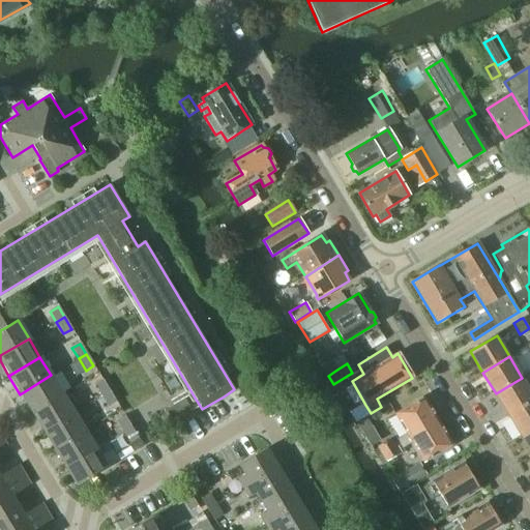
[(51,375),(20,394),(31,412),(62,393),(51,375)]
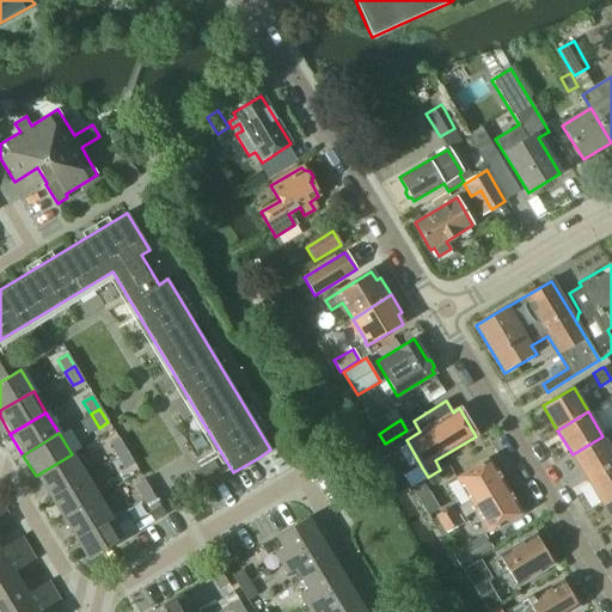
[(573,454),(587,479),(611,463),(611,450),(603,436),(573,454)]
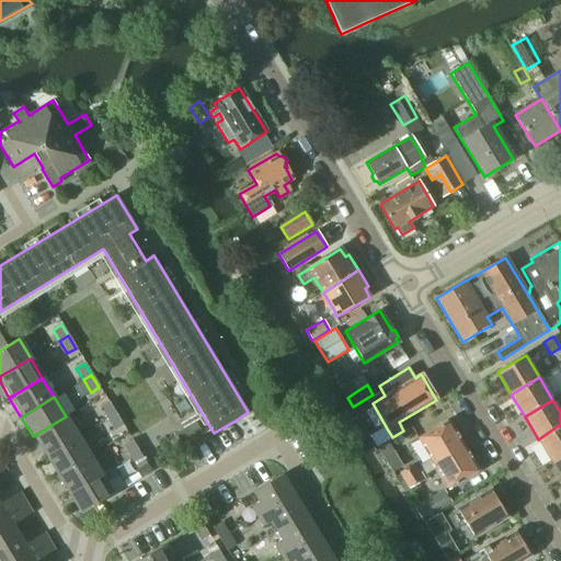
[(100,408),(106,418),(115,413),(109,402),(100,408)]
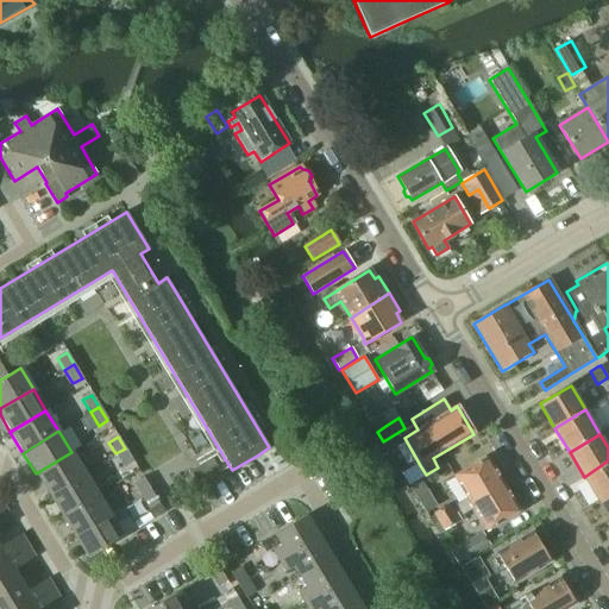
[(125,449),(115,453),(124,466),(133,462),(125,449)]
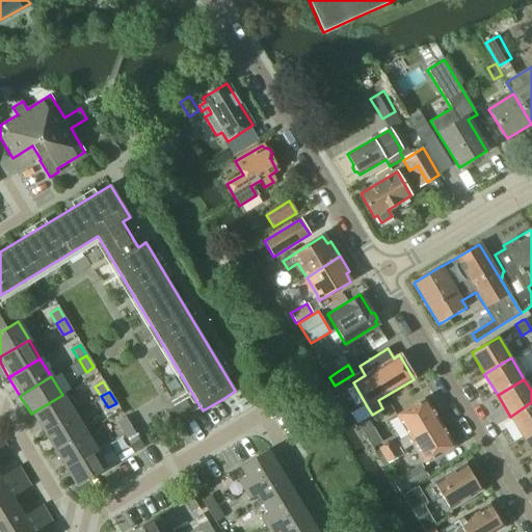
[(62,395),(31,414),(43,432),(73,414),(62,395)]
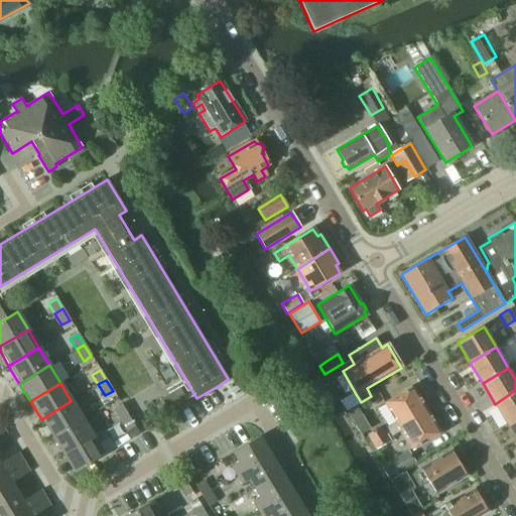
[(387,427),(390,432),(427,410),(413,387),(385,404),(396,422),(387,427)]
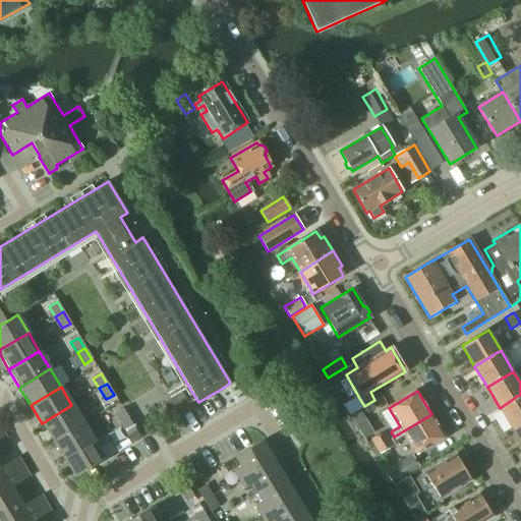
[(182,393),(164,403),(172,417),(190,406),(182,393)]
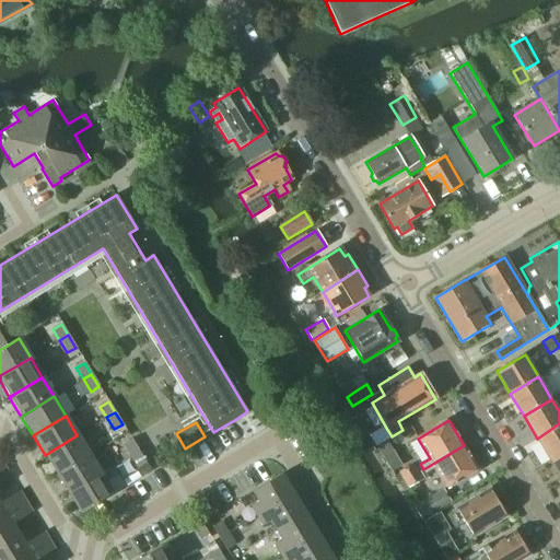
[(559,423),(537,439),(551,461),(559,454),(559,423)]
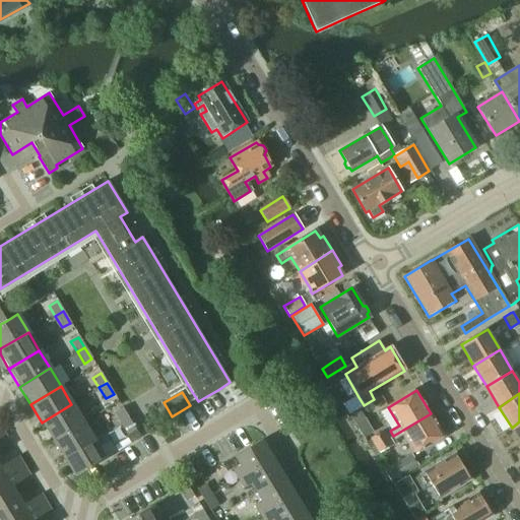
[(71,404),(42,423),(53,440),(82,421),(71,404)]
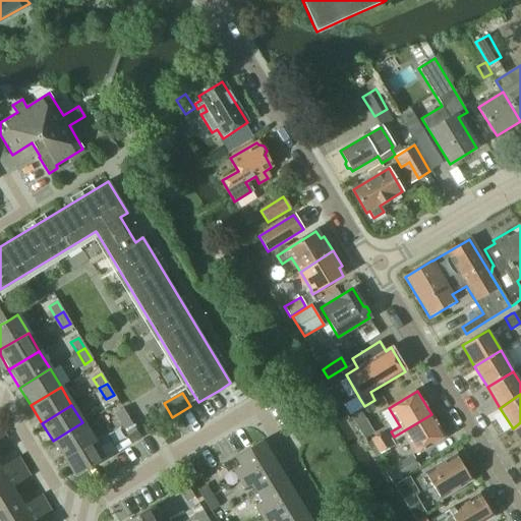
[(114,413),(121,424),(129,419),(122,408),(114,413)]
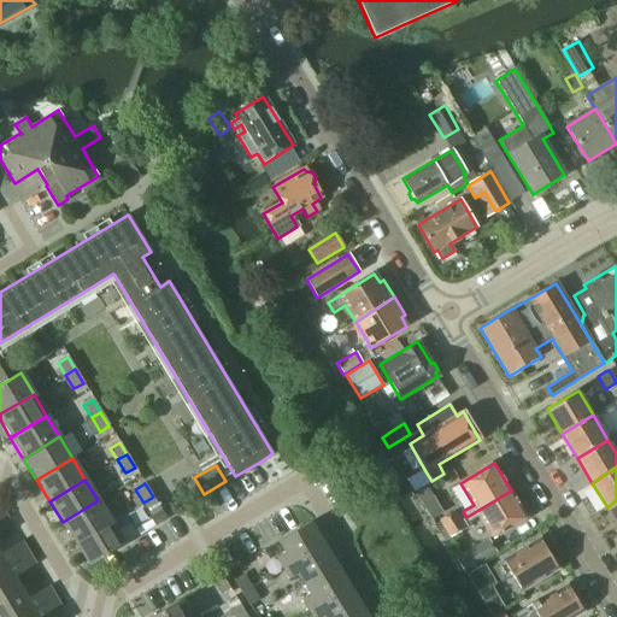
[(433,495),(424,483),(413,491),(421,503),(433,495)]
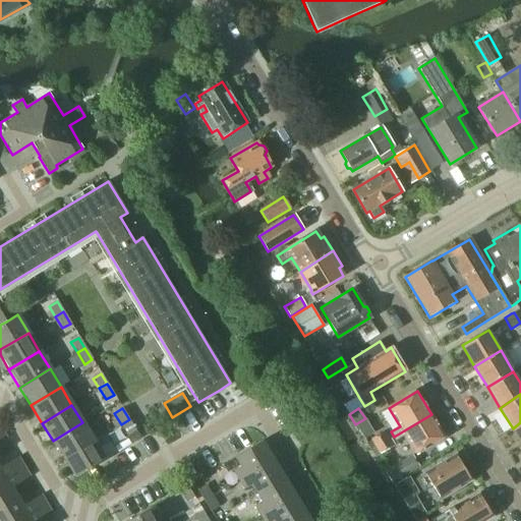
[(431,414),(394,437),(396,440),(405,435),(416,453),(445,437),(431,414)]
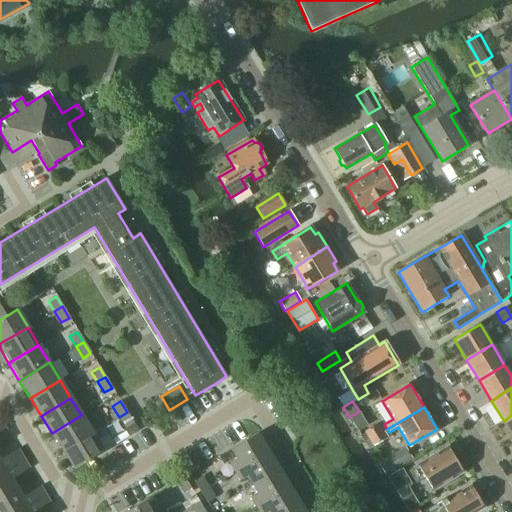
[(127,412),(119,417),(126,428),(134,424),(127,412)]
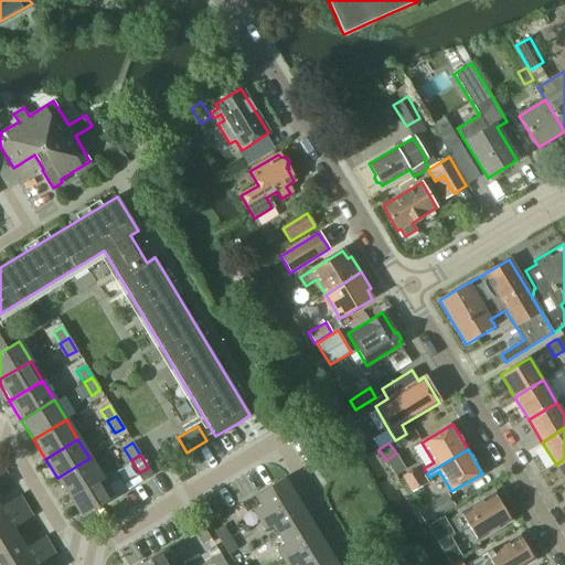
[(89,458),(57,478),(68,498),(102,478),(89,458)]
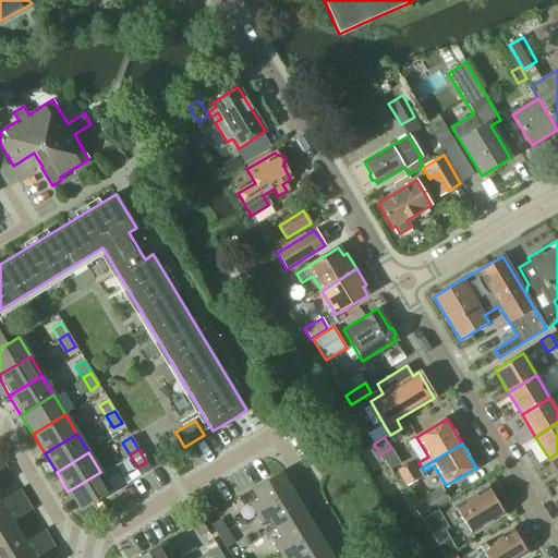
[(411,462),(397,471),(397,472),(401,480),(415,470),(411,462)]
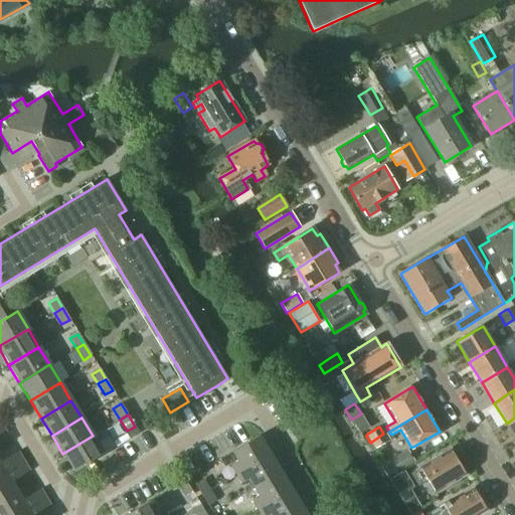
[(383,434),(370,443),(374,449),(387,441),(383,434)]
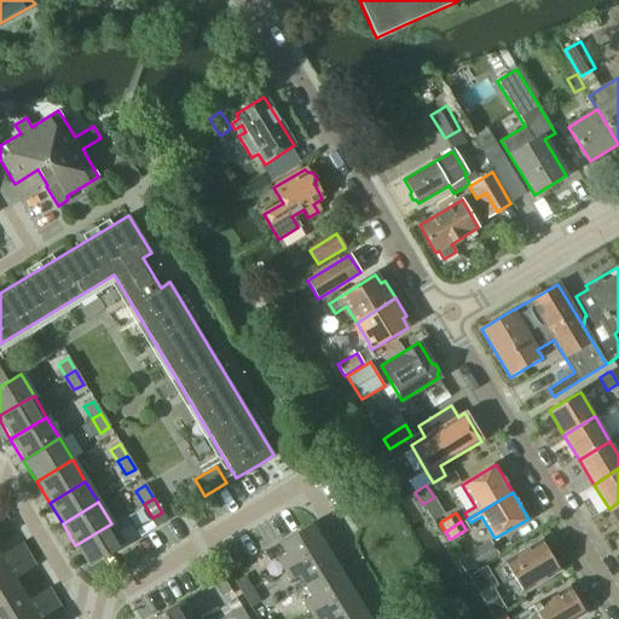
[(111,524),(75,545),(88,567),(90,567),(125,545),(111,524)]
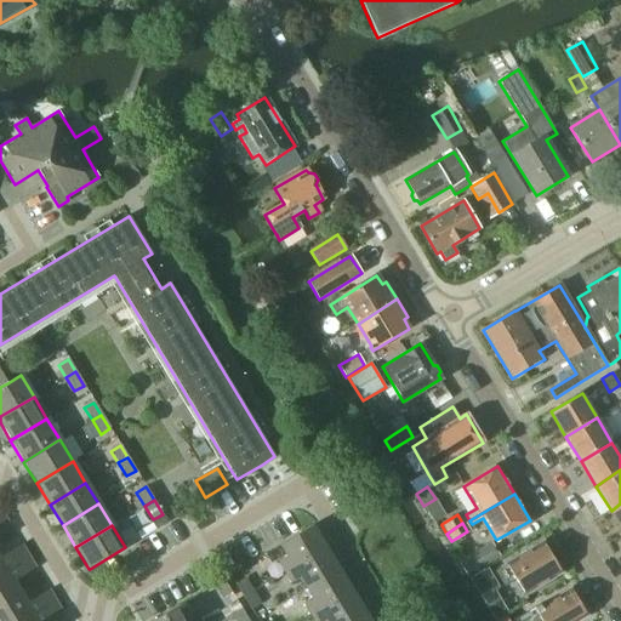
[(286,556),(277,562),(284,573),(325,547),(312,527),(298,534),(279,545),(286,556)]
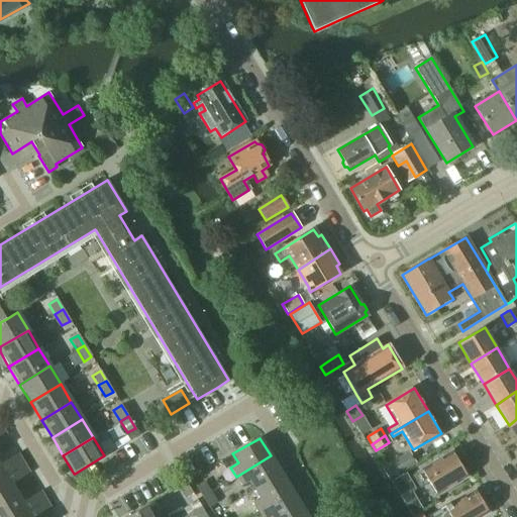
[(409,451),(395,460),(402,472),(416,463),(409,451)]
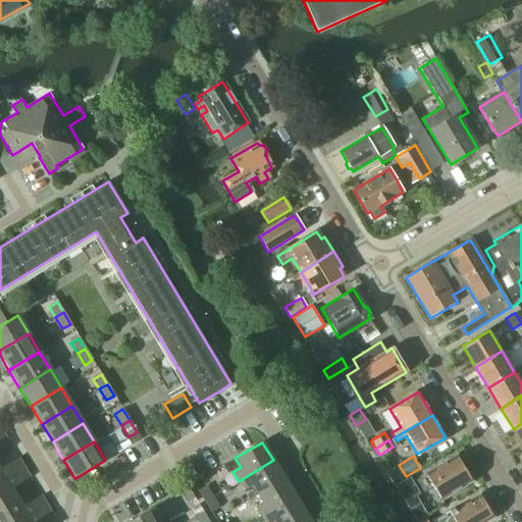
[(418,479),(424,490),(433,485),(441,499),(471,480),(457,456),(442,465),(441,462),(426,472),(427,474),(418,479)]
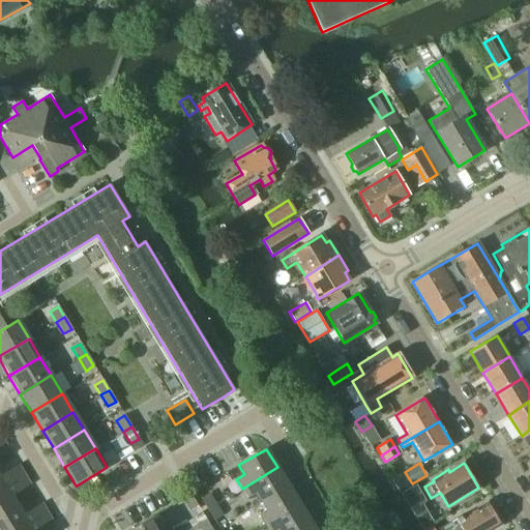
[(0,488),(24,474),(19,466),(1,476),(0,474),(0,488)]
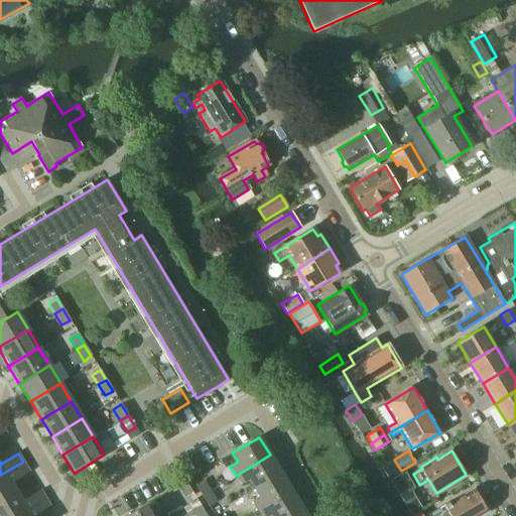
[(270,455),(236,476),(242,485),(249,481),(254,489),(280,473),(270,455)]
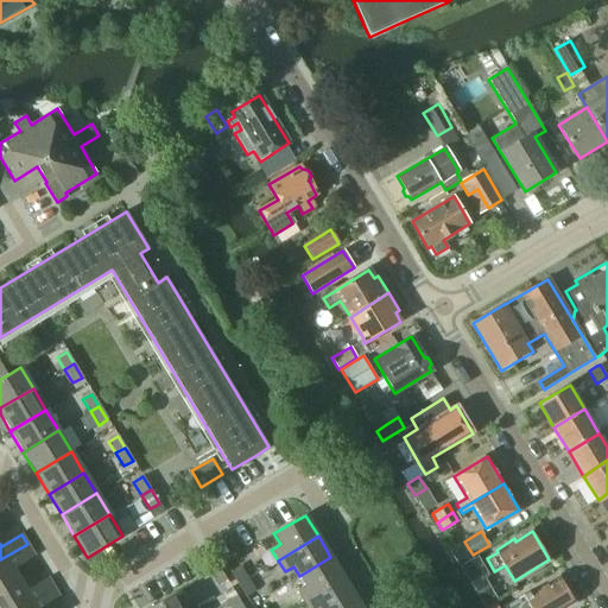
[(0,590),(20,580),(13,567),(33,555),(27,544),(0,559),(0,590)]
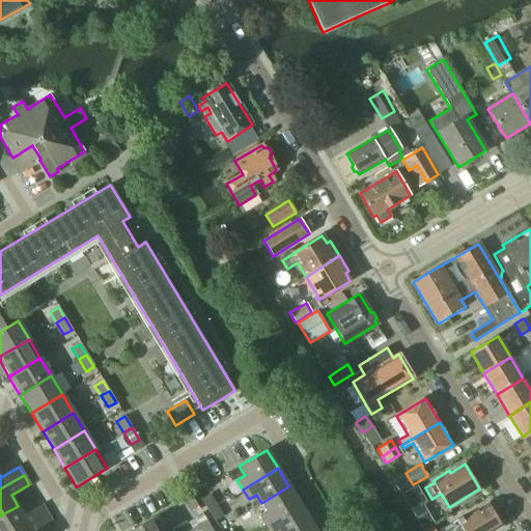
[(259,516),(264,526),(300,504),(288,486),(261,503),(267,512),(259,516)]
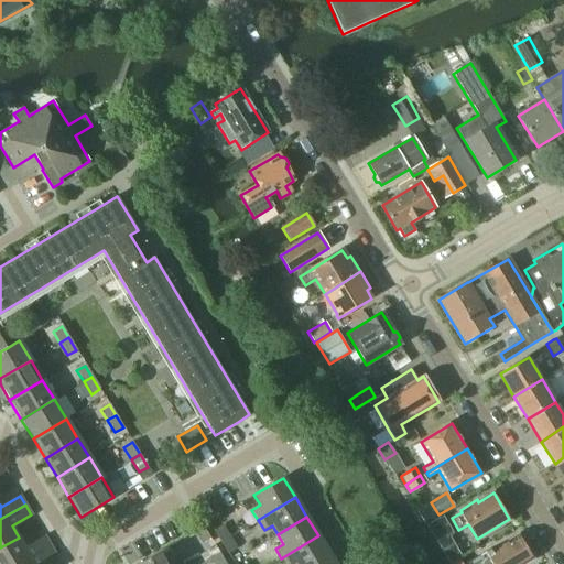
[(443,517),(426,525),(436,543),(453,533),(443,517)]
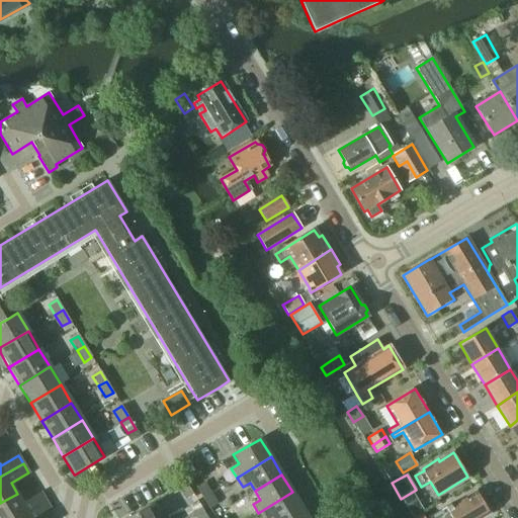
[(195,487),(195,488),(202,499),(210,494),(203,483),(195,487)]
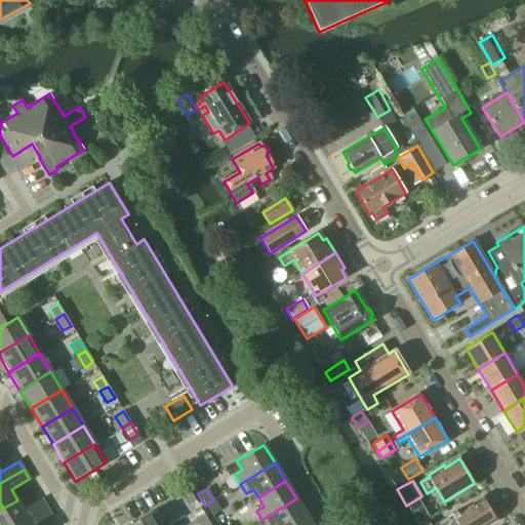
[(180,494),(187,506),(195,501),(189,490),(180,494)]
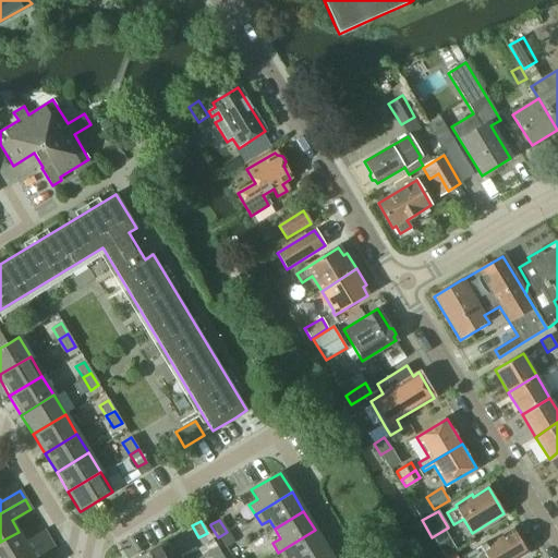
[(486,543),(462,557),(516,557),(528,552),(513,529),(487,545),(486,543)]
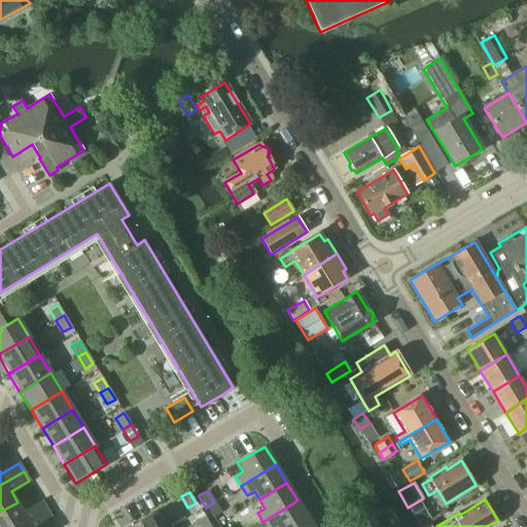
[(297,500),(262,522),(266,526),(275,526),(276,526),(275,526),(294,526),(309,519),(297,500)]
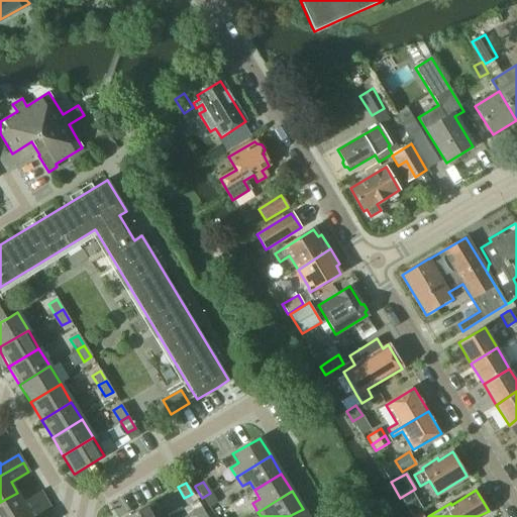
[(0,516),(17,516),(46,500),(40,492),(23,502),(17,493),(0,502),(0,516)]
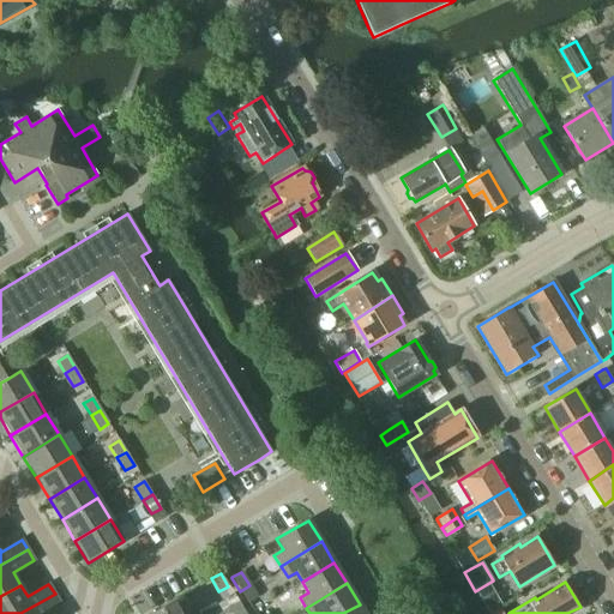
[(250,585),(240,591),(247,605),(248,603),(257,599),(250,585)]
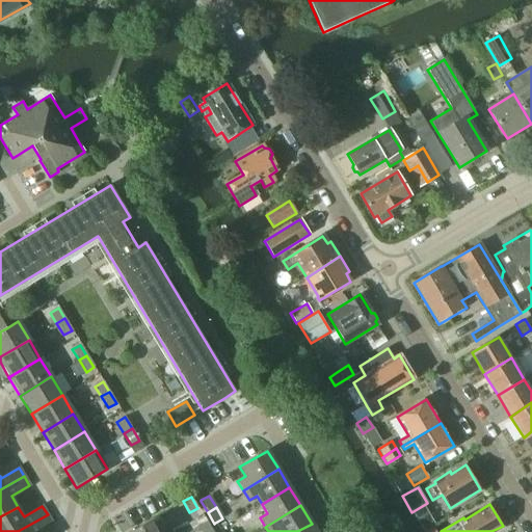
[(40,531),(53,524),(48,514),(18,531),(40,531)]
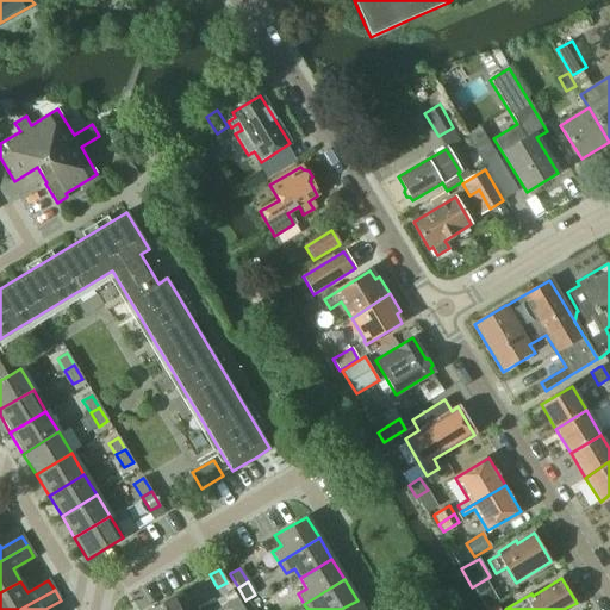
[(150,609),(188,609),(179,593),(150,609)]
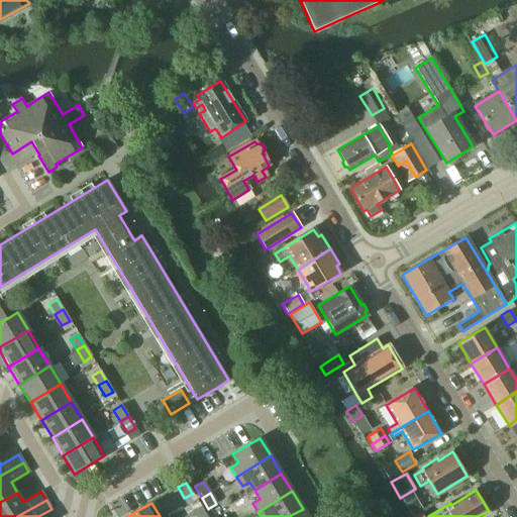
[(193,512),(196,516),(206,516),(200,507),(193,512)]
